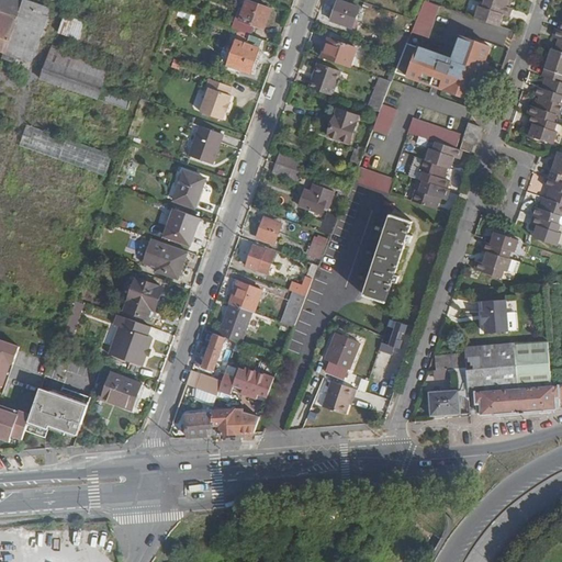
[(0,0),(0,54),(31,64),(48,6),(29,0),(0,0)]
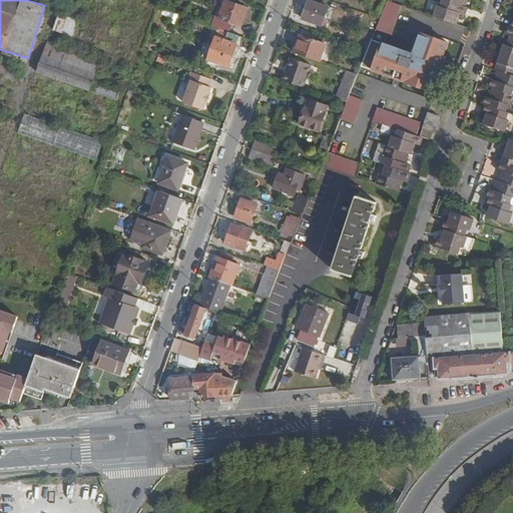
[(218,6),(211,26),(218,28),(227,31),(230,22),(239,25),(246,7),(225,0),(224,0),(222,7),(218,6)]
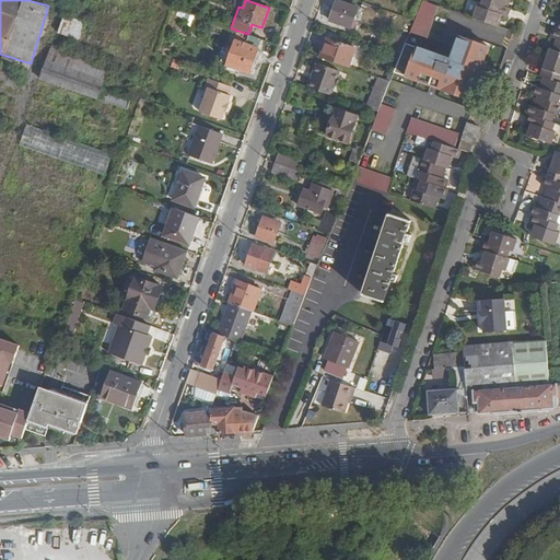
[(358,7),(338,0),(336,0),(329,20),(350,27),(358,7)]
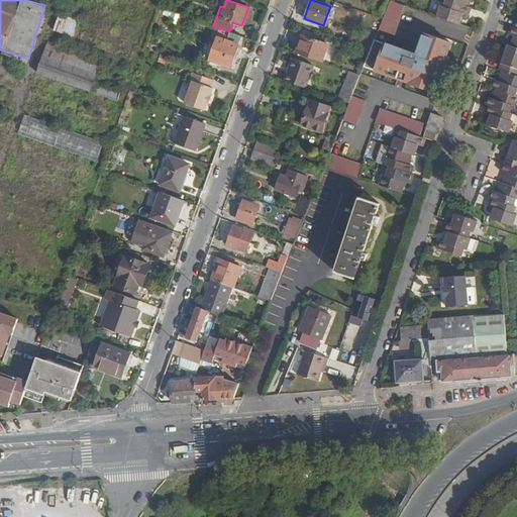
[(390,0),(379,29),(394,34),(404,5),(390,0)]
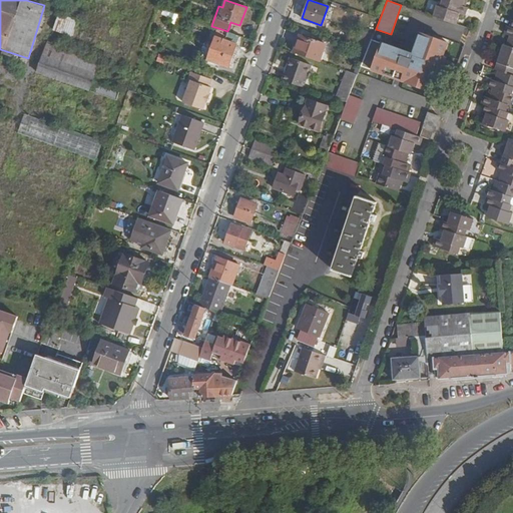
[(437,5),(433,16),(456,24),(460,13),(465,15),(468,7),(462,5),(446,0),(442,0),(440,6),(437,5)]
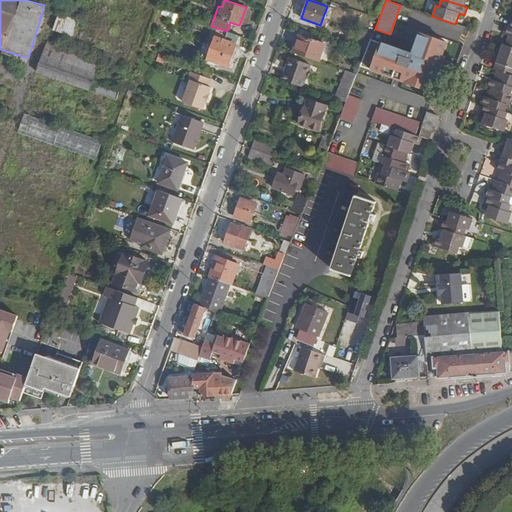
[(55,13),(51,32),(71,37),(75,18),(55,13)]
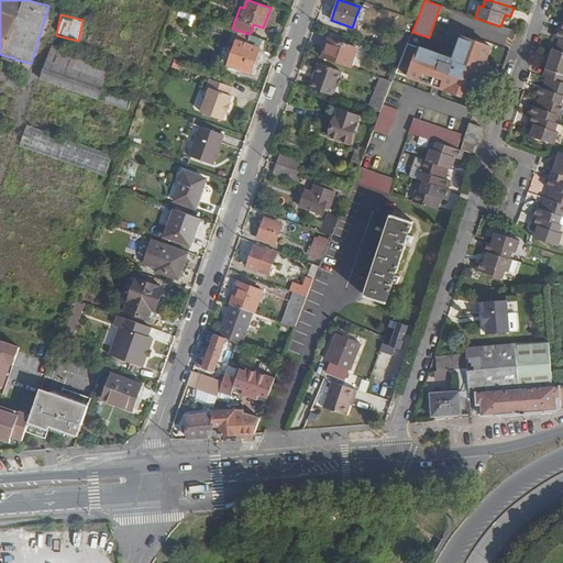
[(562,52),(562,31),(559,30),(556,29),(553,36),(559,39),(555,50),(562,52)]
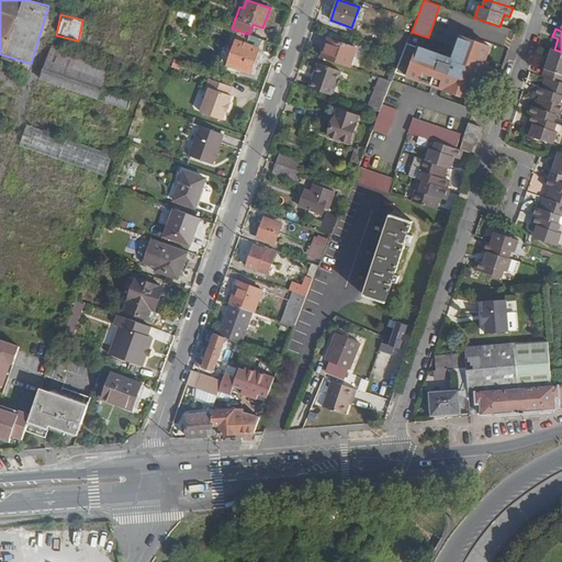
[(249,34),(239,31),(227,64),(250,72),(254,62),(262,38),(249,34)]
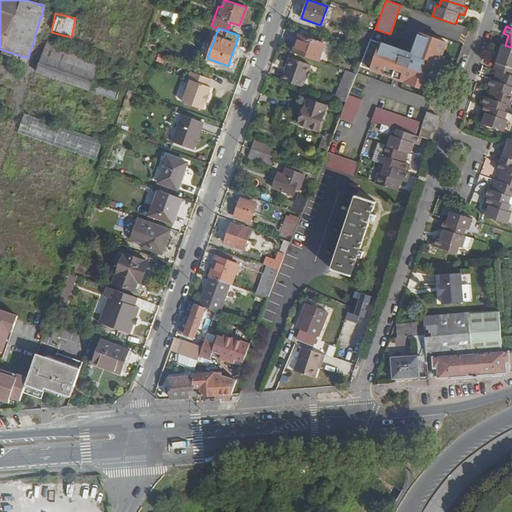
[(376,32),(373,40),(383,43),(385,35),(376,32)]
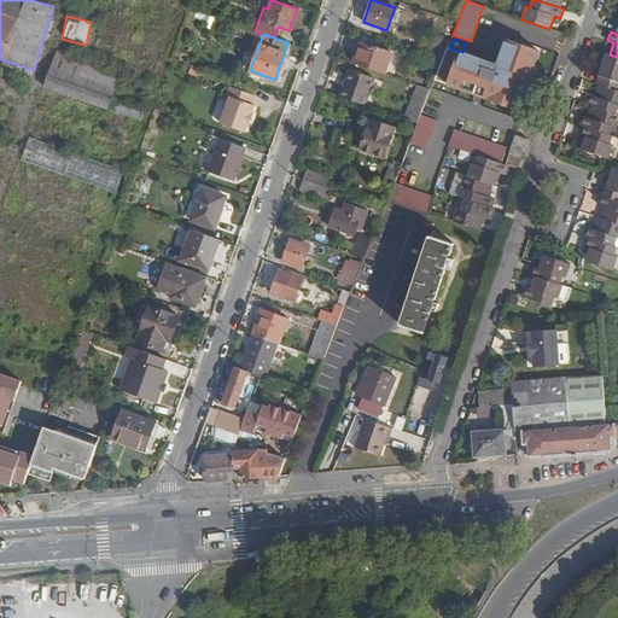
[(448,47),(435,79),(520,110),(541,52),(507,40),(499,65),(448,47)]
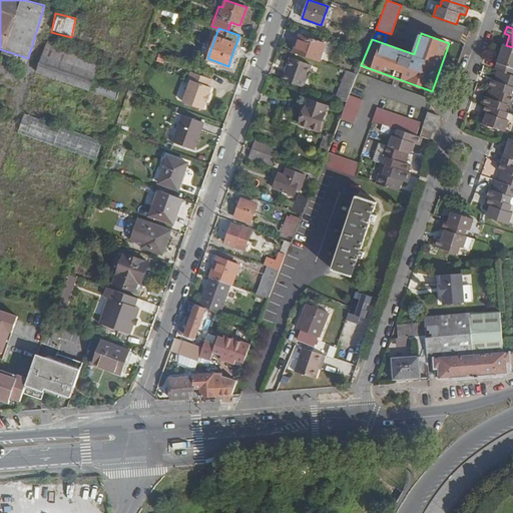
[(300,34),(294,51),(320,61),(326,44),(300,34)]
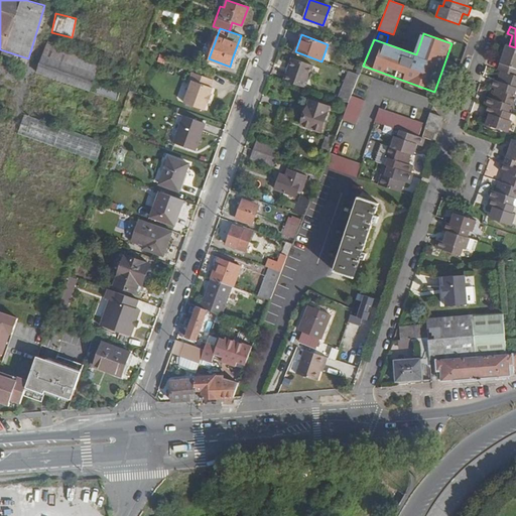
[(241,35),(233,56),(236,57),(241,45),(241,36),(241,35)]
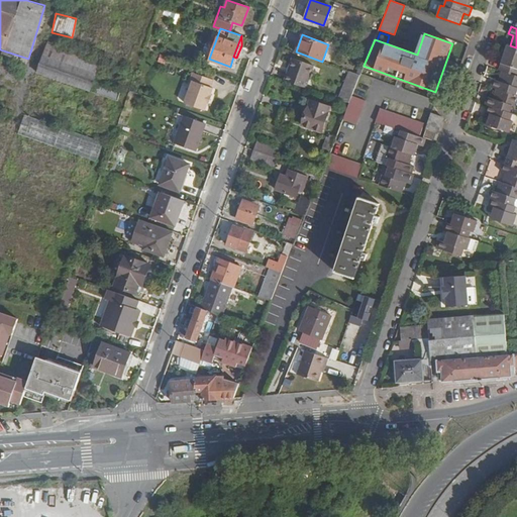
[(42,75),(87,92),(99,61),(45,41),(36,67),(44,70),(42,75)]
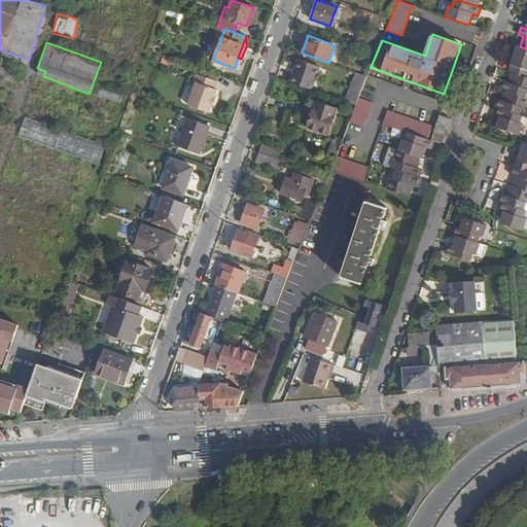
[(512,71),(526,76),(526,48),(520,46),(518,45),(508,70),(512,71)]
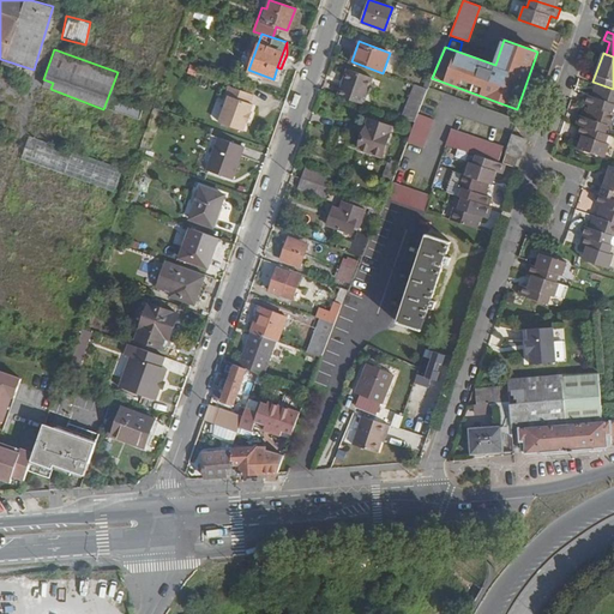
[(345,80),(341,95),(362,103),(372,78),(349,68),(344,80),(345,80)]
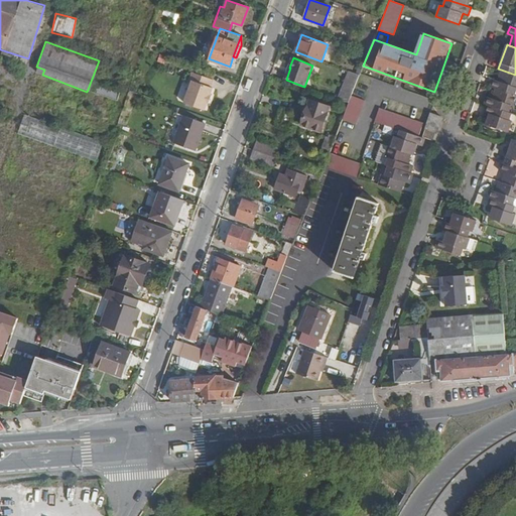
[(515,75),(501,70),(497,81),(492,79),(490,86),(495,88),(515,94),(515,90),(515,75)]
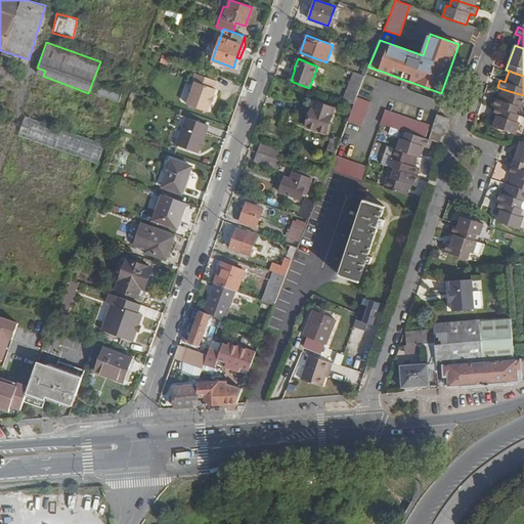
[(214,80),(193,73),(191,81),(193,82),(186,103),(207,111),(209,103),(211,104),(213,97),(212,97),(215,89),(212,88),(214,80)]
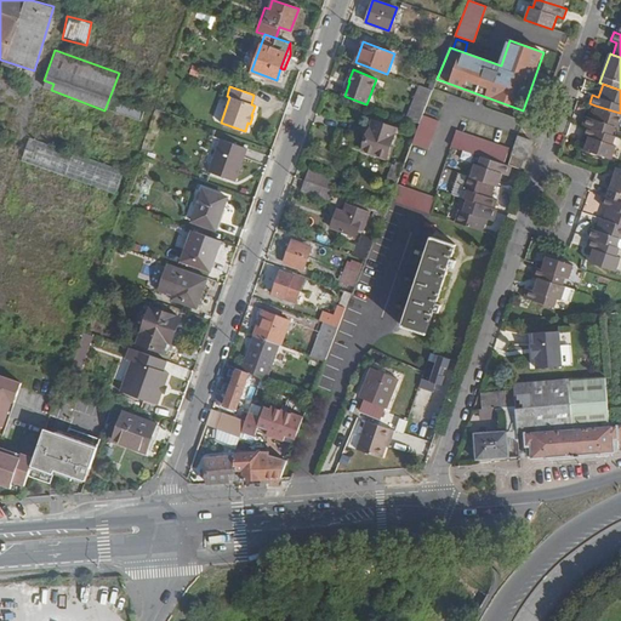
[(423,114),(432,91),(419,86),(410,108),(423,114)]
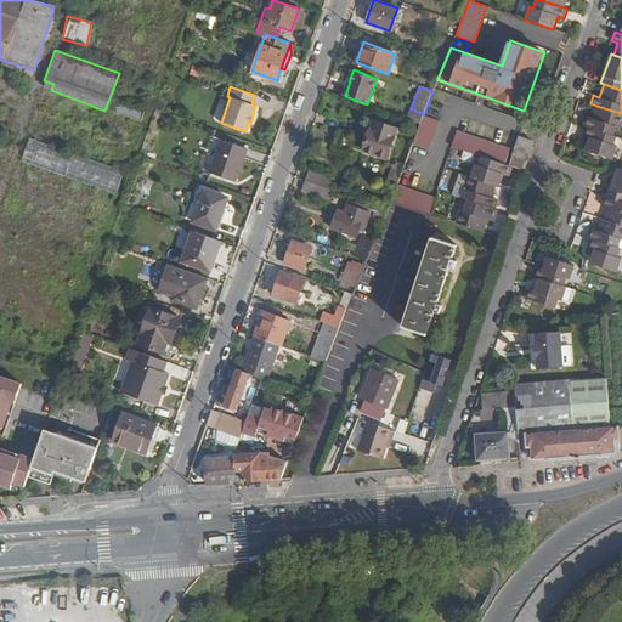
[(140,118),(142,108),(116,101),(113,111),(140,118)]
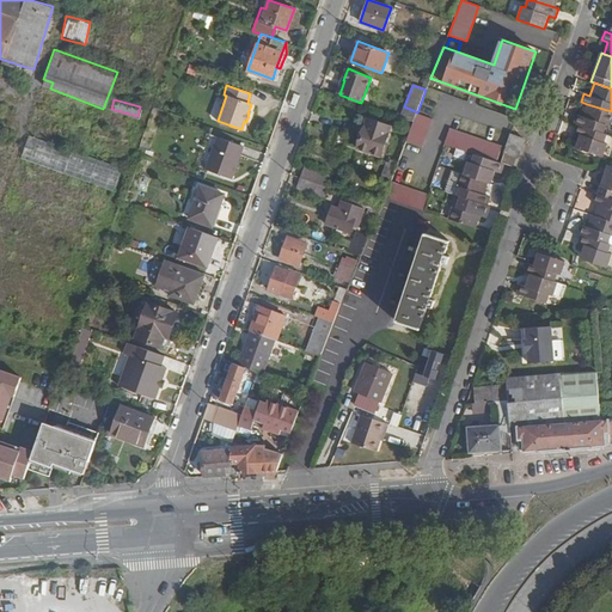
[(610,126),(611,118),(611,111),(587,104),(583,116),(576,114),(574,123),(576,123),(604,133),(606,124),(610,126)]
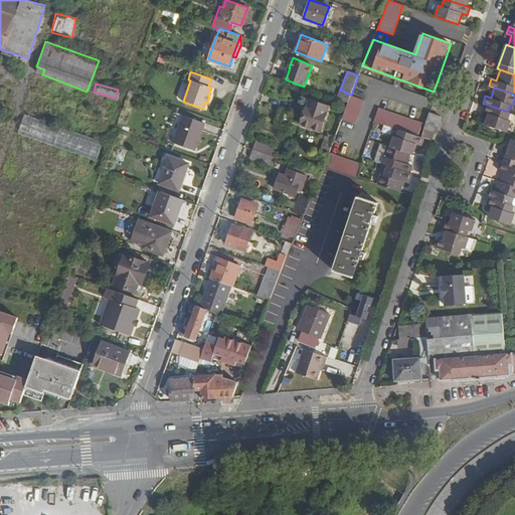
[(364,101),(351,96),(348,103),(342,119),(355,124),(364,101)]
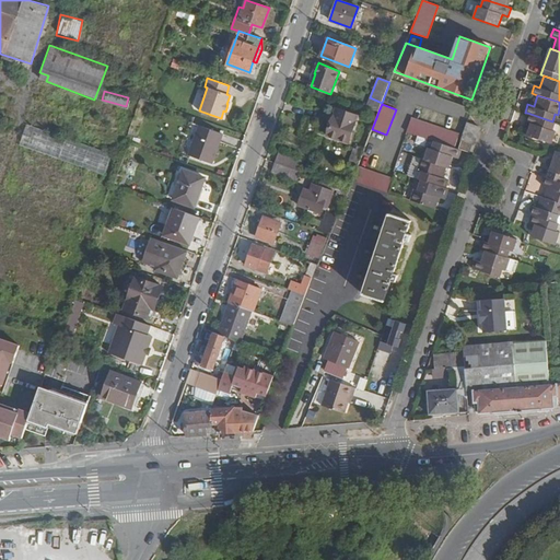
[(348,142),(358,116),(337,108),(334,116),(331,116),(328,125),(331,126),(327,136),(348,142)]
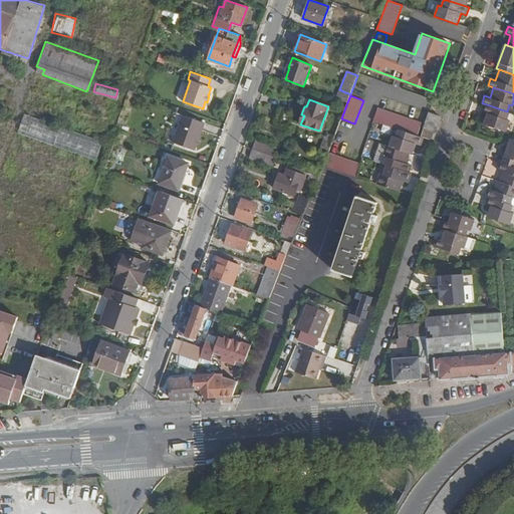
[(507,119),(509,112),(507,111),(484,103),(482,111),(487,113),(484,123),(506,132),(510,120),(507,119)]
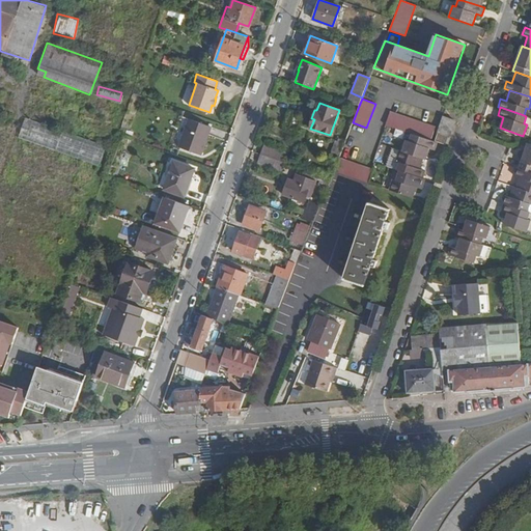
[(392,112),(387,126),(412,134),(432,141),(437,128),(392,112)]
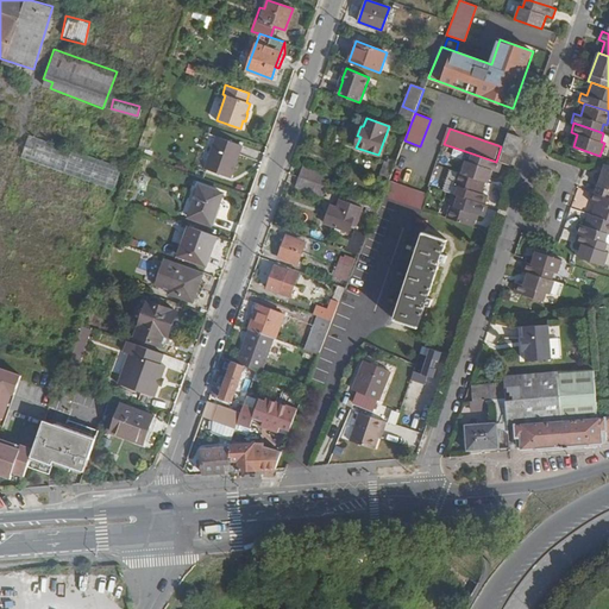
[(503,164),(512,167),(521,138),(508,133),(498,163),(503,164)]
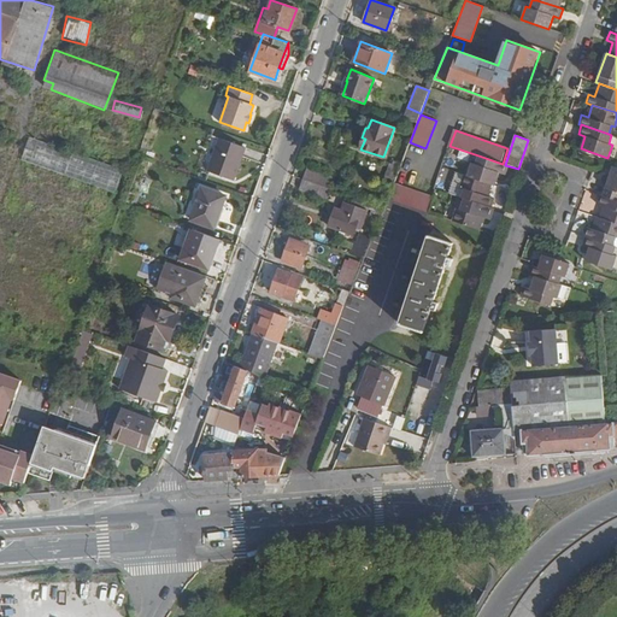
[(245,148),(218,139),(207,171),(233,180),(245,148)]
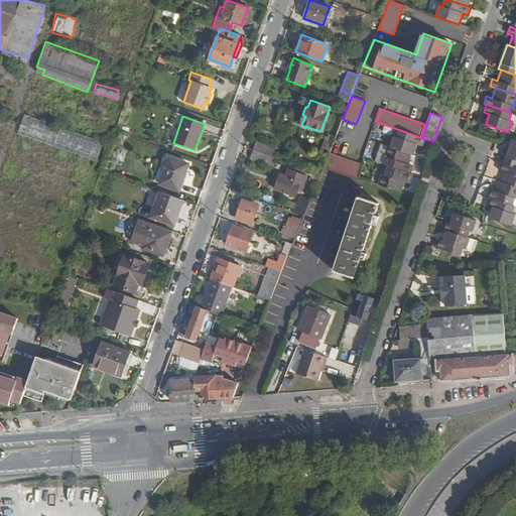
[(20,133),(96,158),(101,141),(26,117),(20,133)]
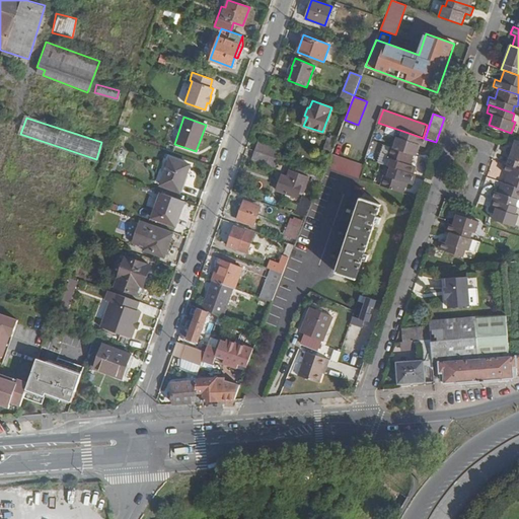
[(394,148),(414,155),(416,149),(419,150),(420,146),(426,147),(429,140),(425,139),(423,138),(402,131),(400,138),(397,137),(394,148)]
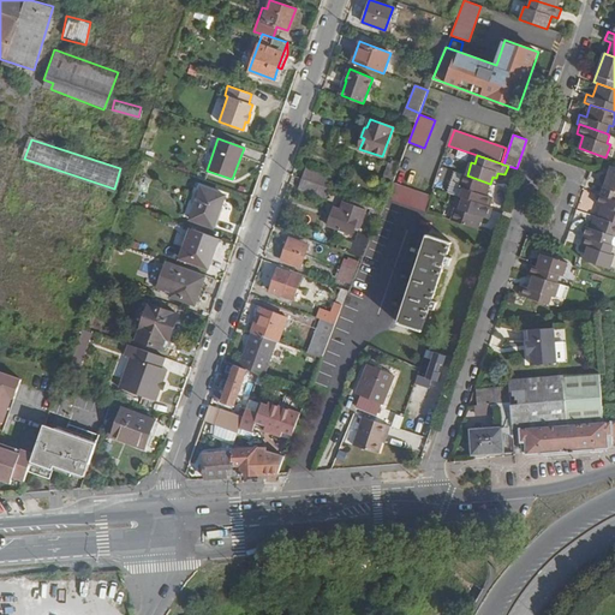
[(383,183),(390,186),(400,162),(393,160),(383,183)]
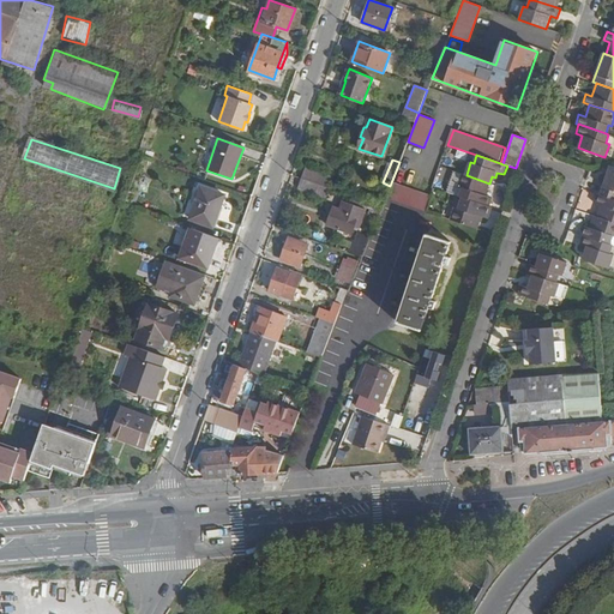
[(613,166),(609,166),(601,194),(613,198),(613,166)]
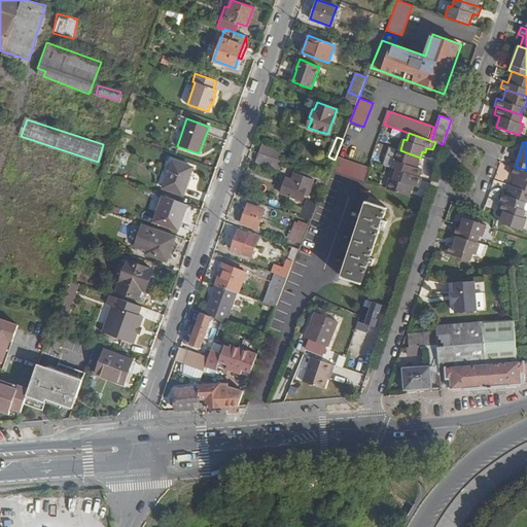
[(382,164),(390,166),(395,147),(377,143),(373,157),(383,161),(382,164)]
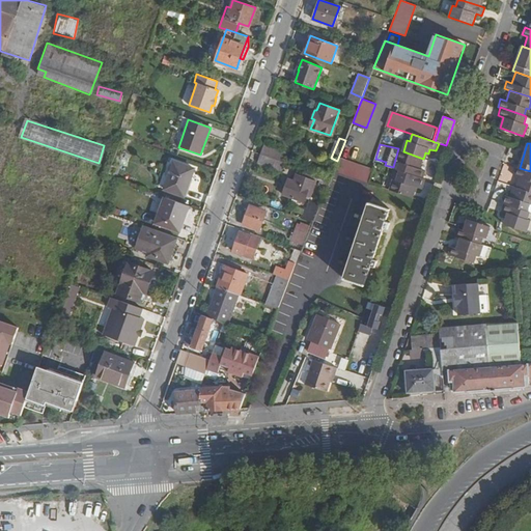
[(264,147),(261,154),(277,159),(279,151),(264,147)]
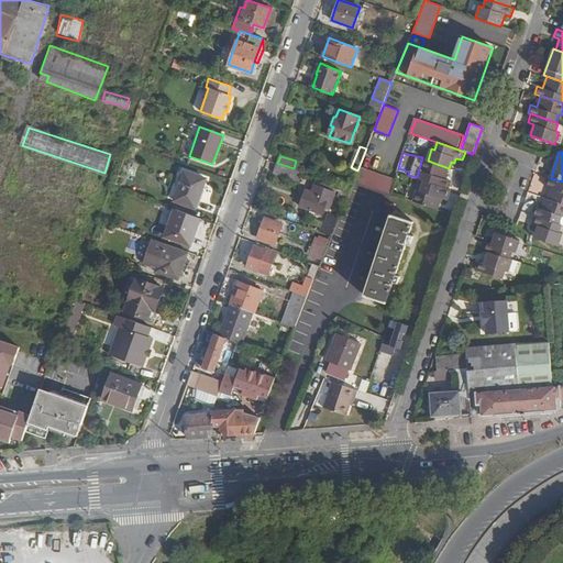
[(422,180),(424,180),(449,189),(452,181),(446,179),(450,168),(428,161),(424,159),(421,172),(424,173),(422,180)]
